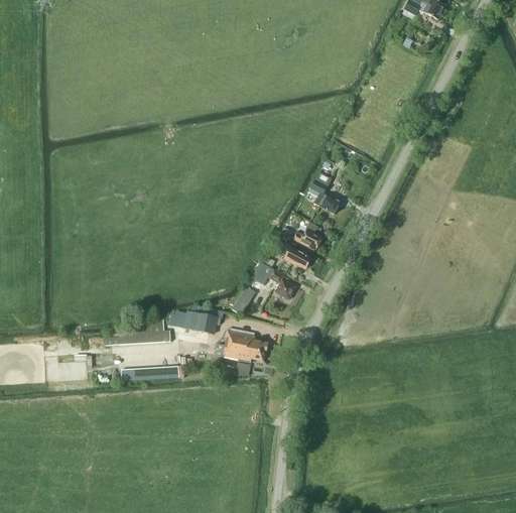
[(423,11),(437,19),(445,3),(439,0),(407,0),(403,7),(404,8),(402,12),(412,17),(422,0),(428,3),(423,11)]
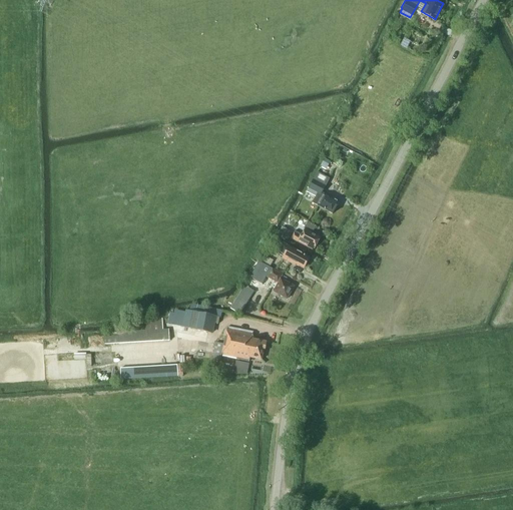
[(331,159),(325,155),(322,161),(328,164),(331,159)]
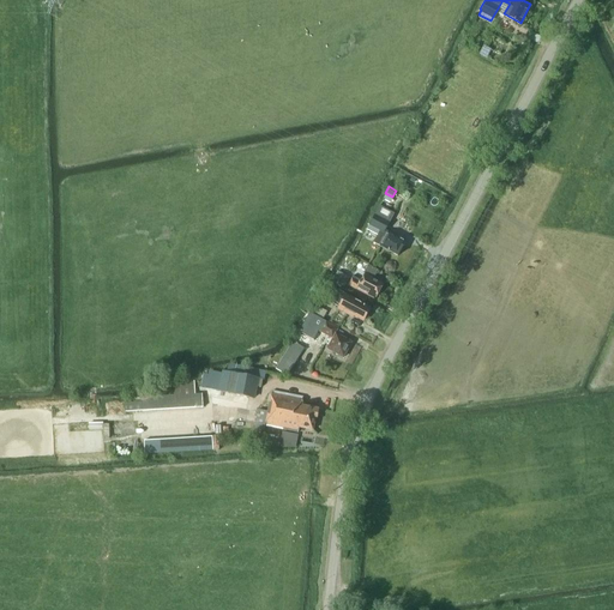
[(395,211),(379,203),(374,212),(390,221),(395,211)]
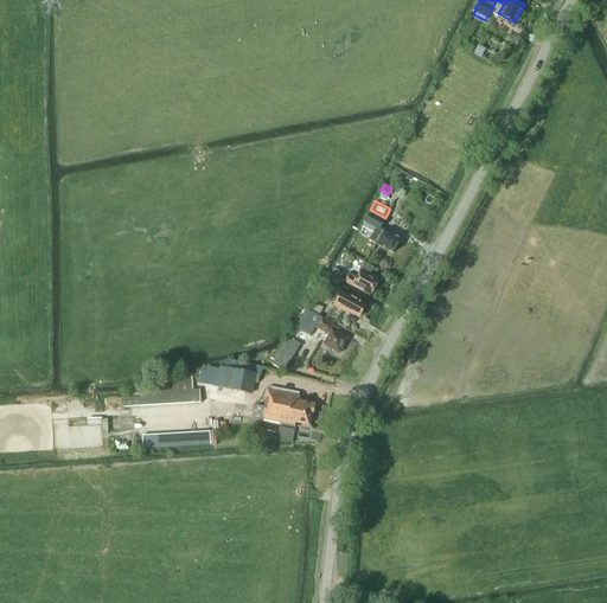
[(374,230),(369,238),(375,241),(375,242),(394,251),(401,236),(382,226),(385,219),(370,212),(365,222),(381,229),(379,232),(374,230)]
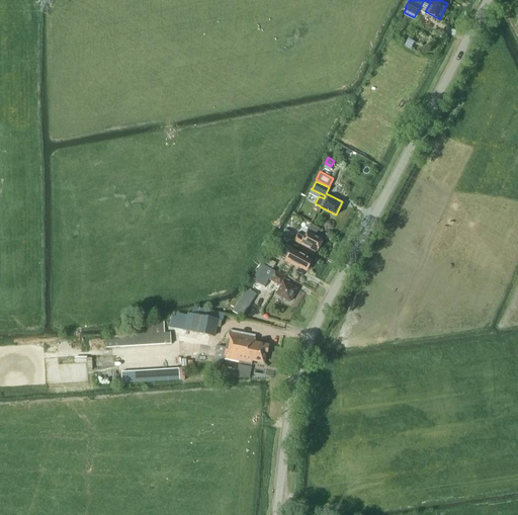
[(284,228),(279,236),(289,242),(294,233),(284,228)]
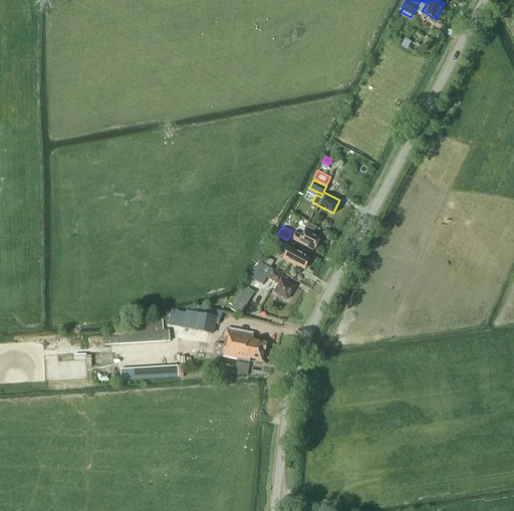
[(301,234),(294,231),(291,238),(314,249),(321,235),(305,227),(301,234)]
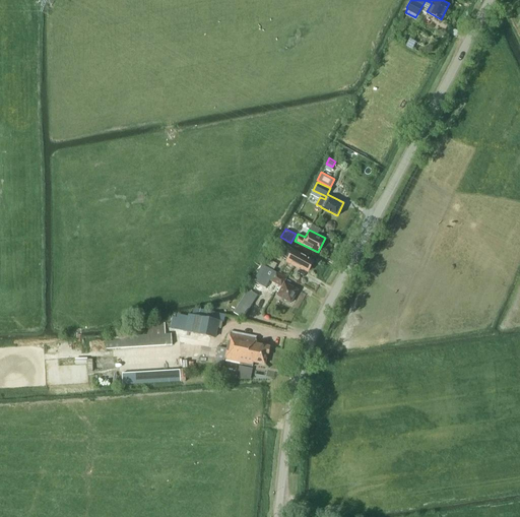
[(280,253),(285,243),(279,240),(274,250),(280,253)]
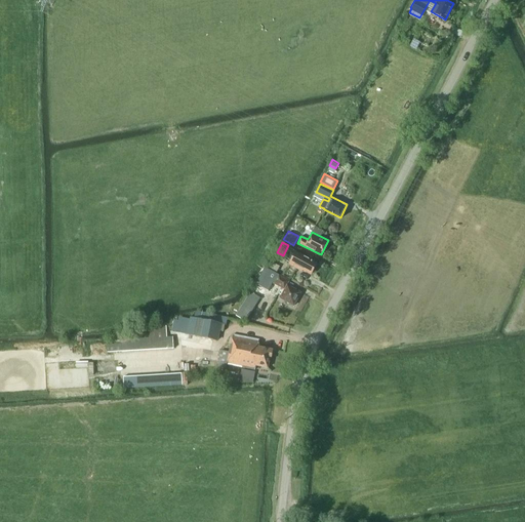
[(311,274),(317,262),(295,249),(288,246),(283,255),(284,255),(283,257),(289,261),(287,263),(301,271),(303,270),(311,274)]
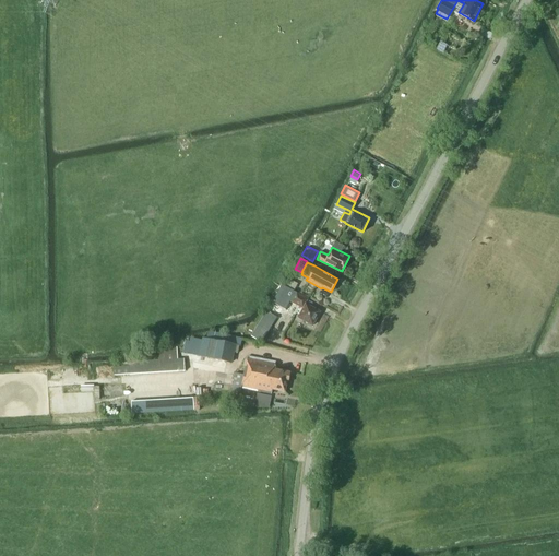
[(282,282),(272,299),(285,307),(290,298),(302,306),(298,315),(312,323),(321,309),(306,300),(308,296),(284,283),(282,282)]
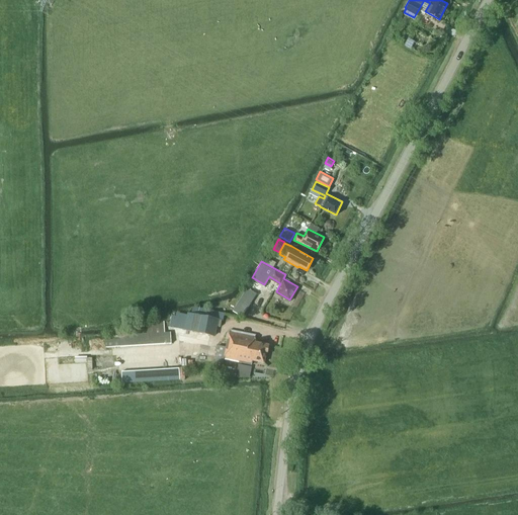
[(253,297),(256,292),(246,286),(244,291),(253,297)]
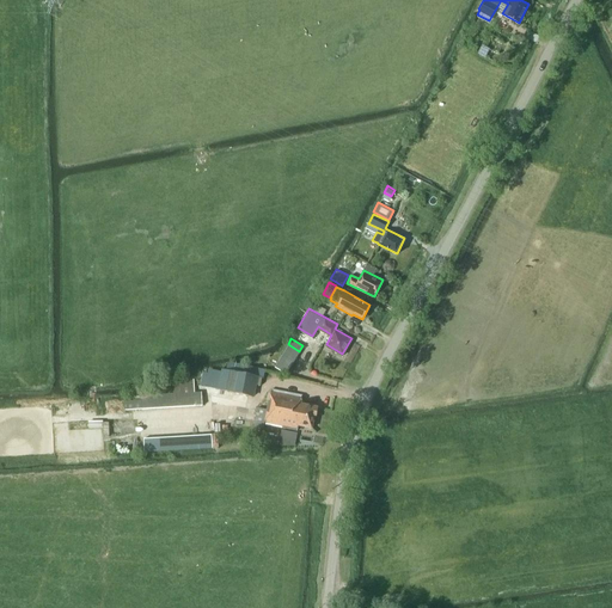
[(297,356),(299,351),(288,344),(285,349),(297,356)]
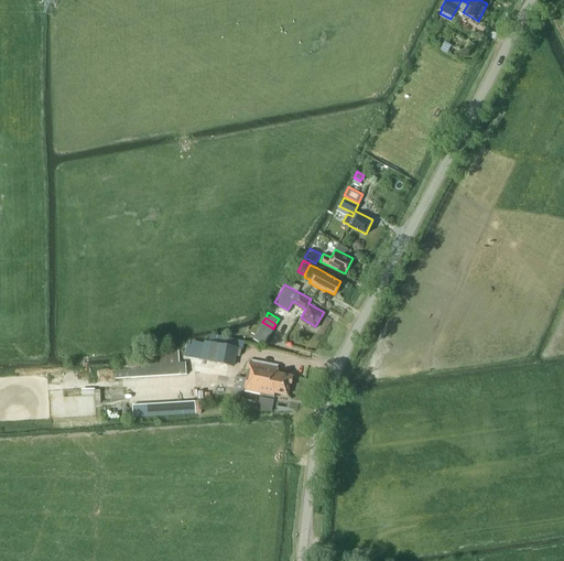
[(270,334),(273,328),(262,322),(259,327),(270,334)]
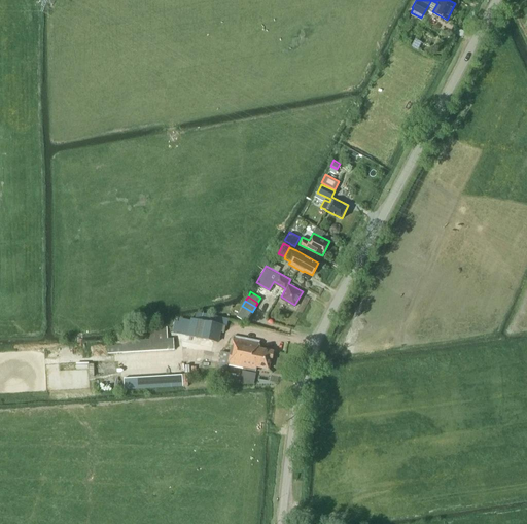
[(249,316),(252,312),(242,306),(239,310),(249,316)]
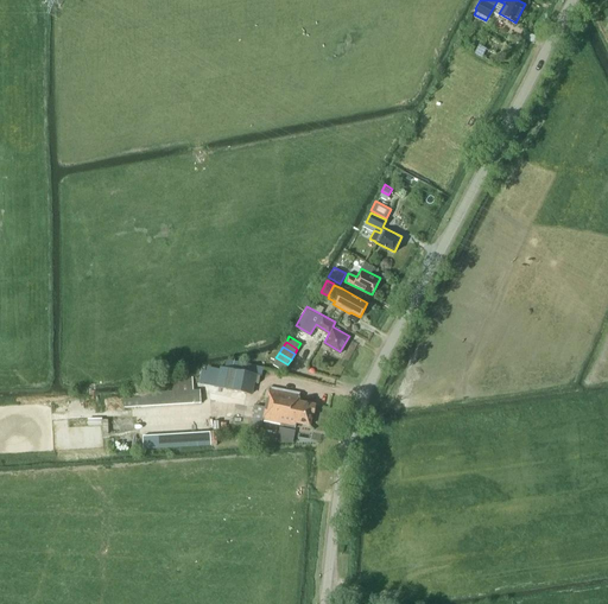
[(284,370),(287,364),(276,357),(273,361),(284,370)]
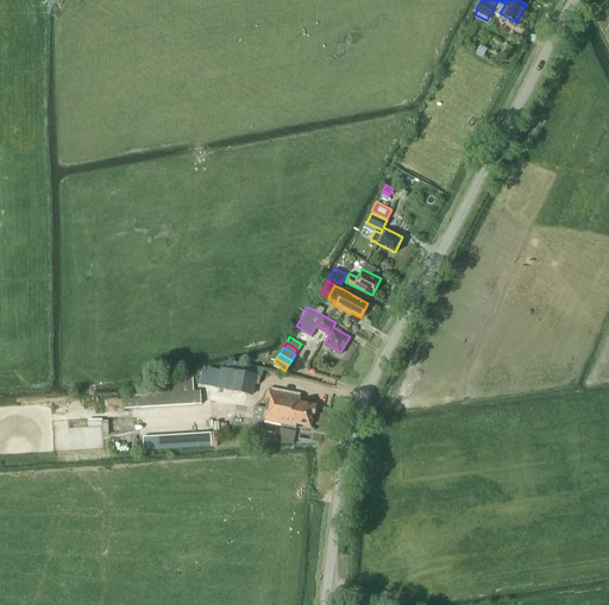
[(227,360),(227,361),(226,367),(221,366),(220,369),(211,366),(211,367),(208,367),(208,369),(207,369),(206,371),(199,370),(195,380),(217,385),(217,386),(252,394),(255,382),(258,382),(263,366),(231,359),(231,360),(227,360)]
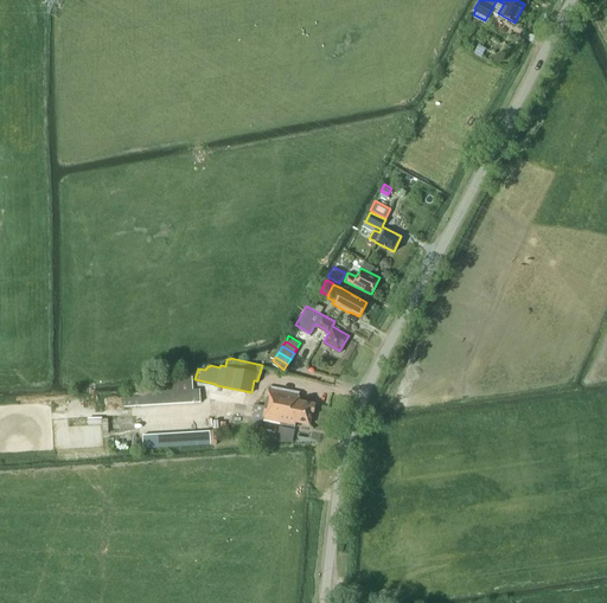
[(171,389),(172,402),(181,402),(180,377),(178,377),(178,378),(171,378),(171,389)]
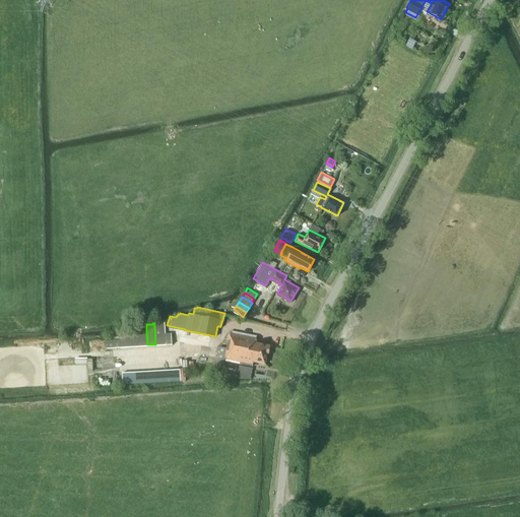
[(154,323),(155,344),(166,343),(165,334),(165,331),(165,323),(154,323)]
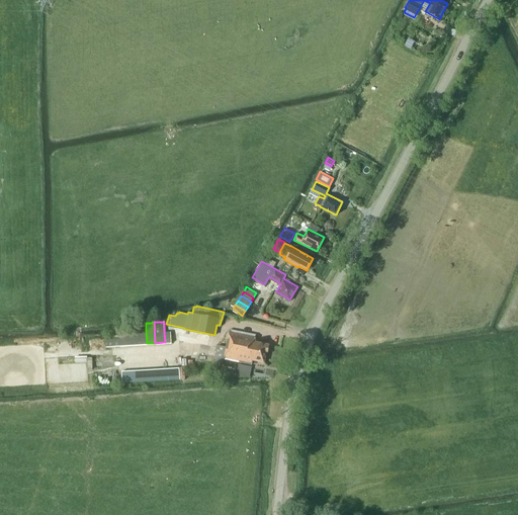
[(227,345),(224,357),(251,362),(252,359),(263,361),(265,352),(267,352),(268,343),(254,340),(255,334),(230,329),(227,345)]
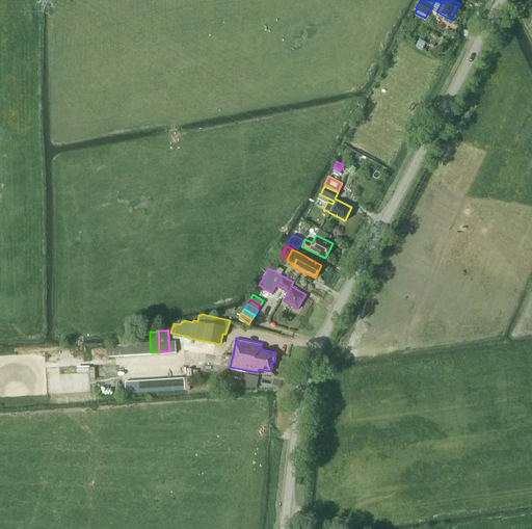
[(134,342),(135,353),(143,353),(142,341),(134,342)]
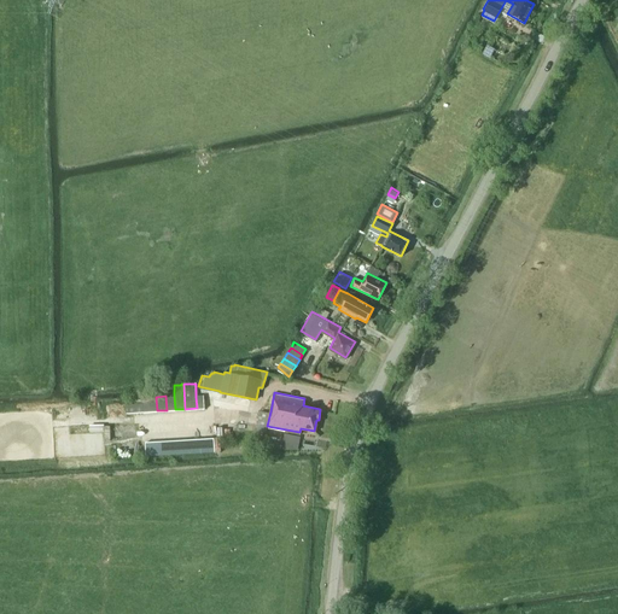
[(165,396),(167,410),(175,409),(174,396),(165,396)]
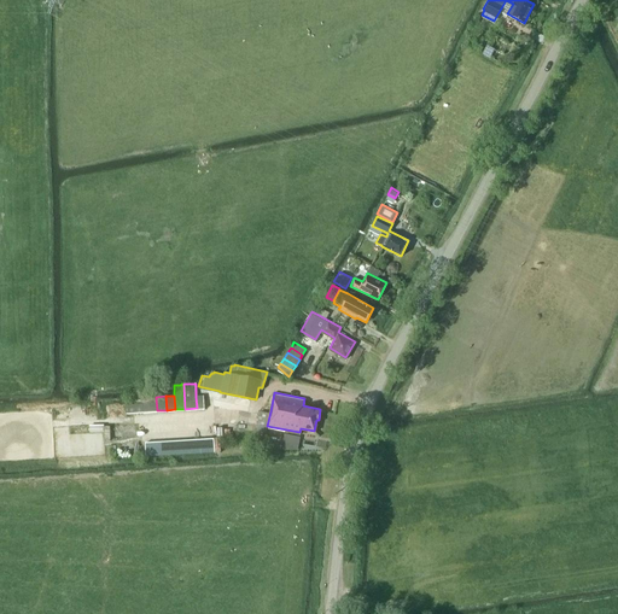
[(138,399),(139,411),(147,411),(147,397),(141,397),(141,399),(138,399)]
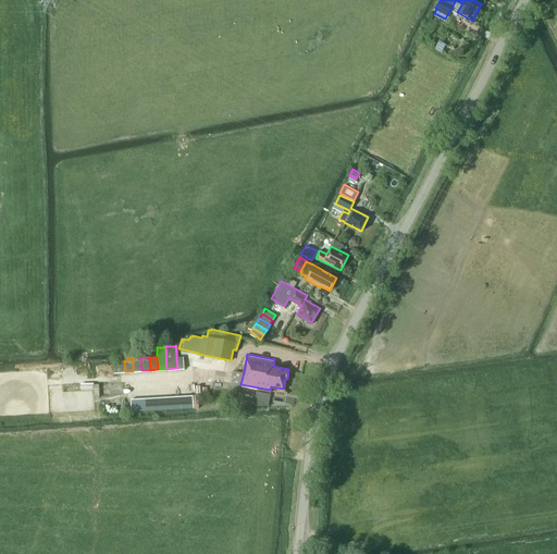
[(133,358),(133,371),(141,370),(140,358),(133,358)]
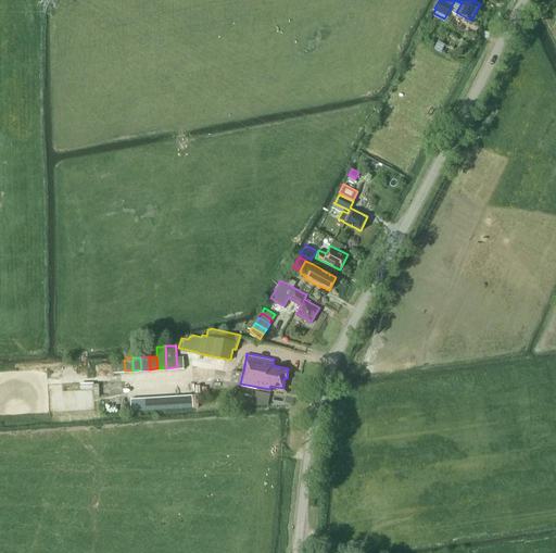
[(124,360),(116,361),(116,372),(125,371),(124,360)]
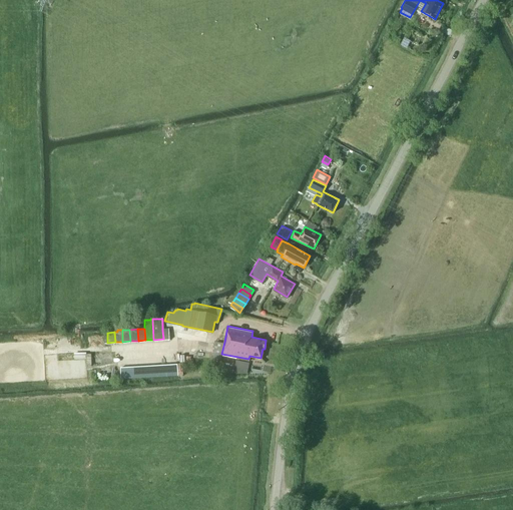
[(221,354),(224,342),(215,341),(212,353),(221,354)]
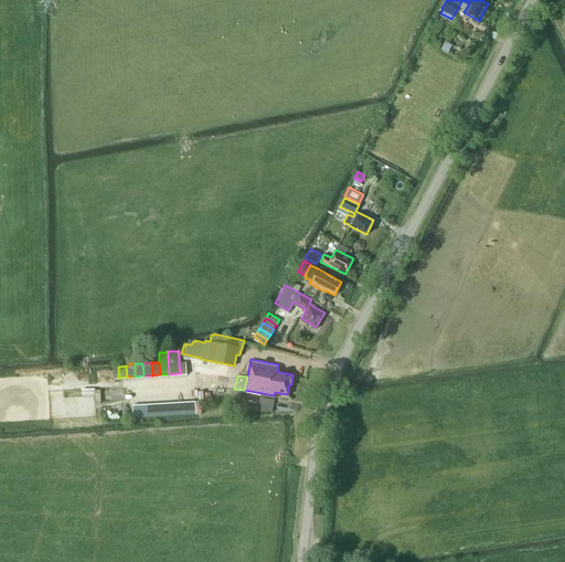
[(275,398),(260,395),(257,410),(273,410),(275,398)]
